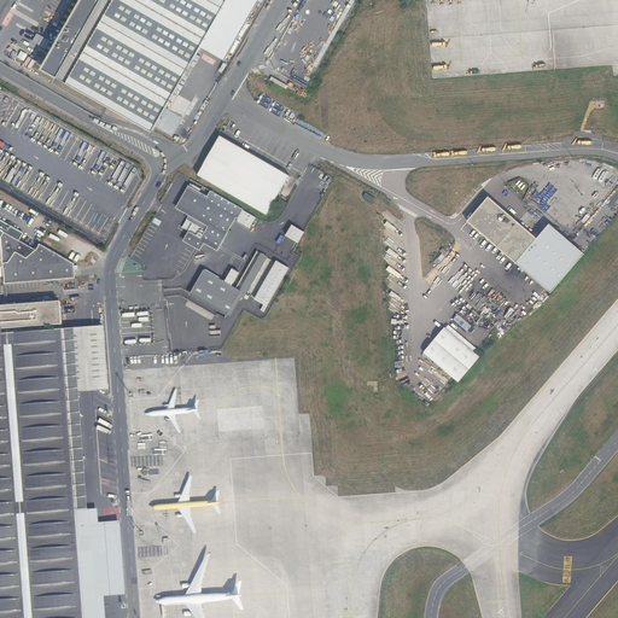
[(58,77),(101,0),(80,0),(41,68),(58,77)]
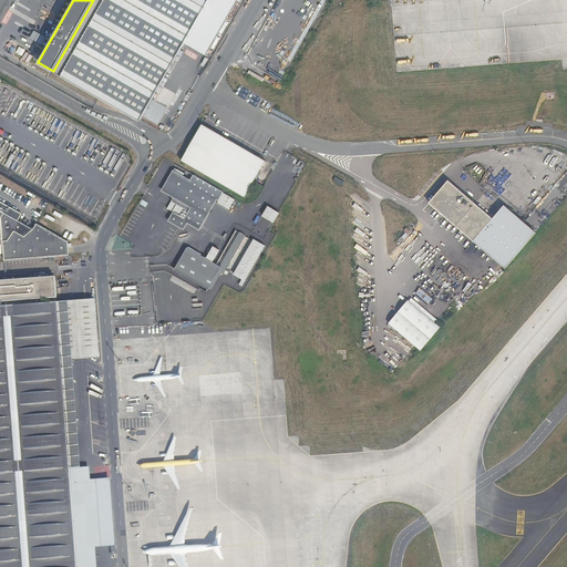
[(93,0),(53,71),(141,120),(208,0),(93,0)]
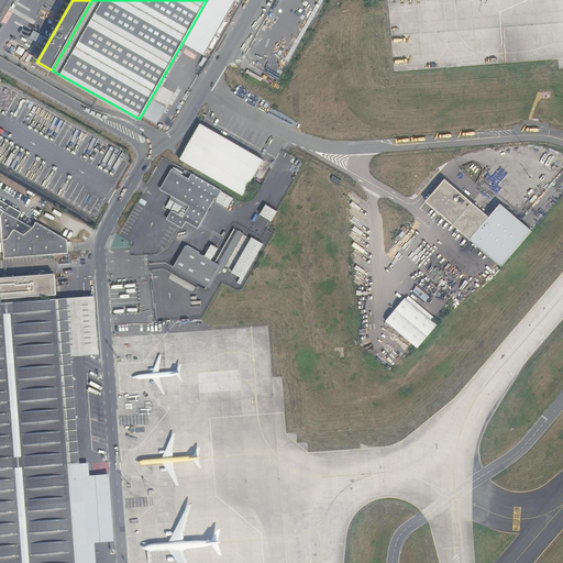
[(179,162),(243,197),(263,161),(200,124),(179,162)]
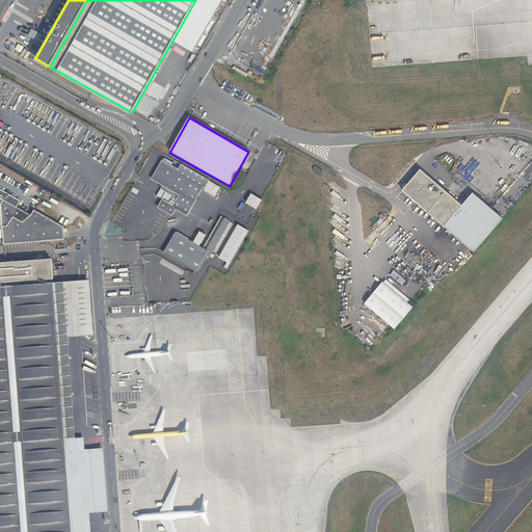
[(196,181),(161,161),(151,179),(186,200),(196,181)]
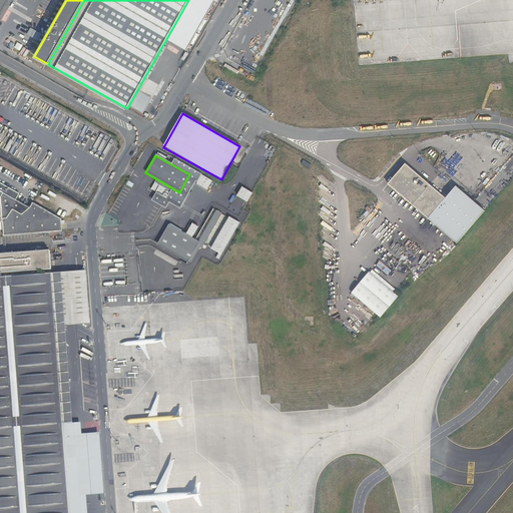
[(388,185),(445,233),(472,201),(455,186),(444,199),(405,164),(388,185)]
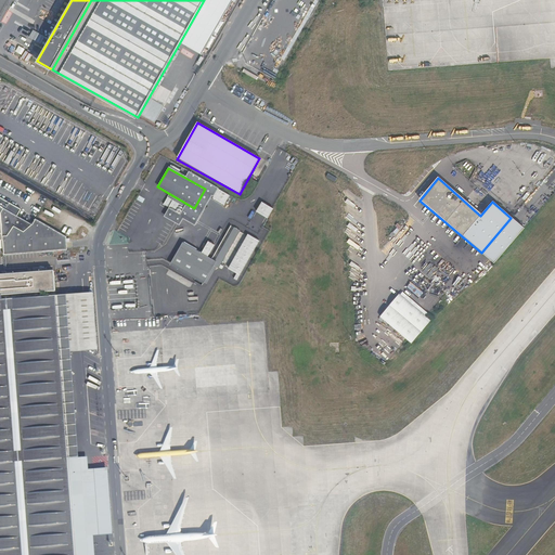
[(33,226),(0,206),(0,241),(2,241),(2,237),(8,236),(14,227),(24,232),(33,226)]
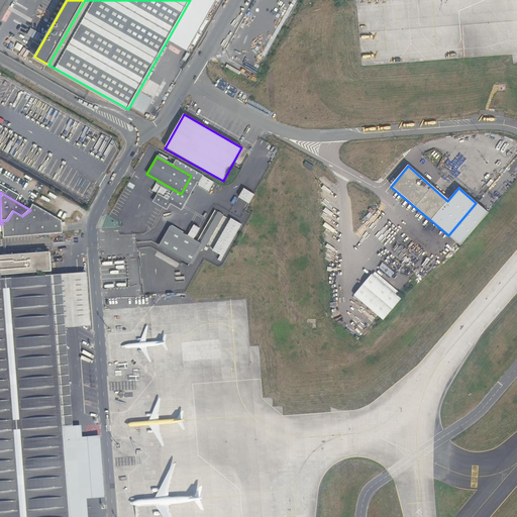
[(34,204),(30,210),(22,216),(13,211),(7,220),(2,221),(2,224),(3,237),(63,232),(63,220),(34,204)]
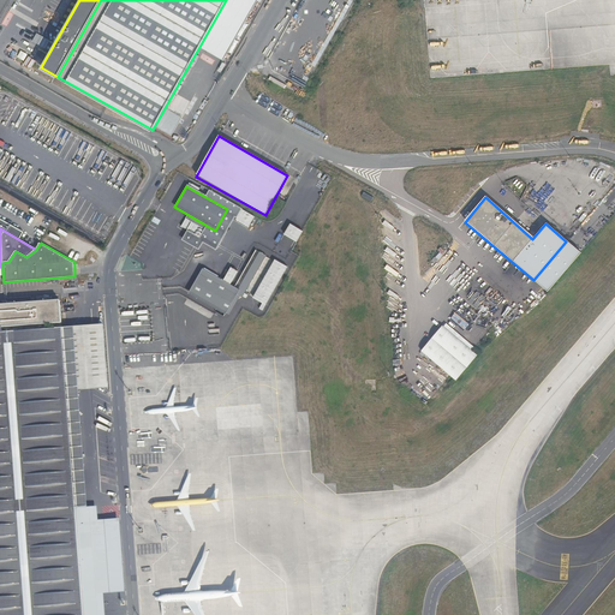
[(261,254),(239,291),(201,269),(186,292),(230,317),(243,296),(245,297),(268,257),(261,254)]
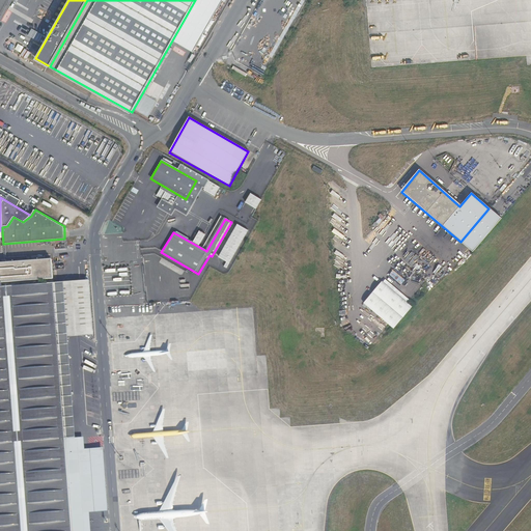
[(0,530),(90,530),(89,513),(108,512),(104,448),(85,450),(84,438),(65,439),(58,339),(93,336),(89,281),(40,285),(39,281),(53,280),(52,260),(0,263),(0,530)]
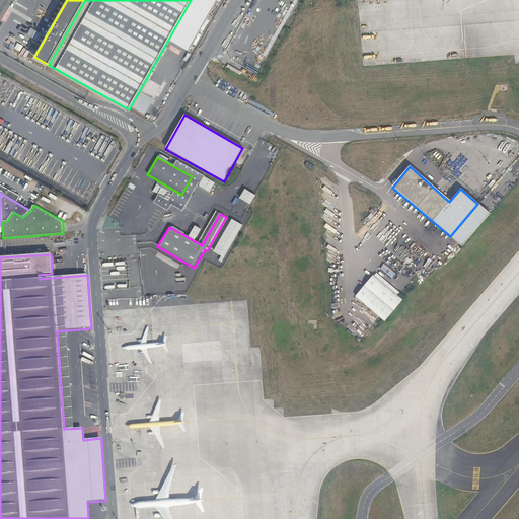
[(372,277),(364,286),(392,311),(401,301),(372,277)]
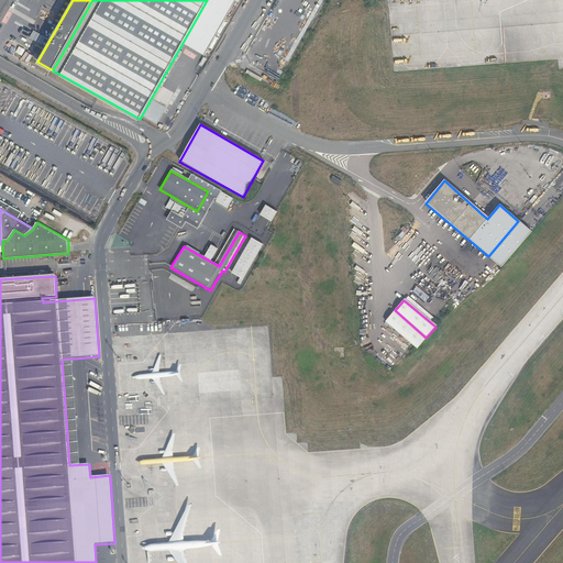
[(426,338),(395,310),(386,321),(417,348),(426,338)]
